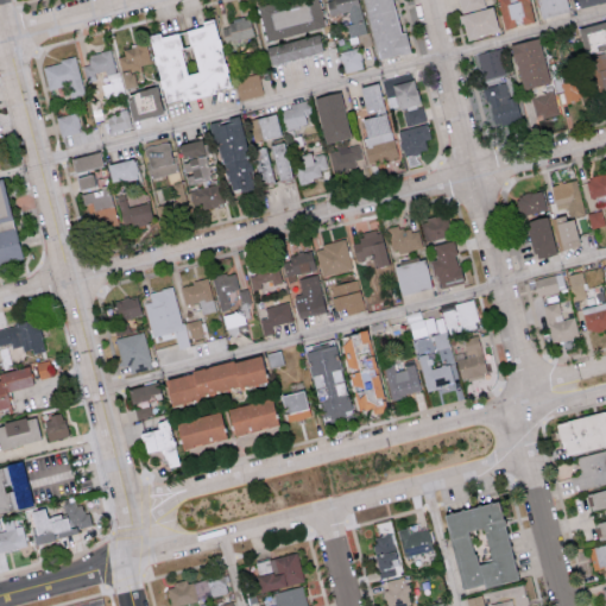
[(267,44),(326,30),(319,0),(309,0),(272,10),(271,6),(259,8),(267,44)]
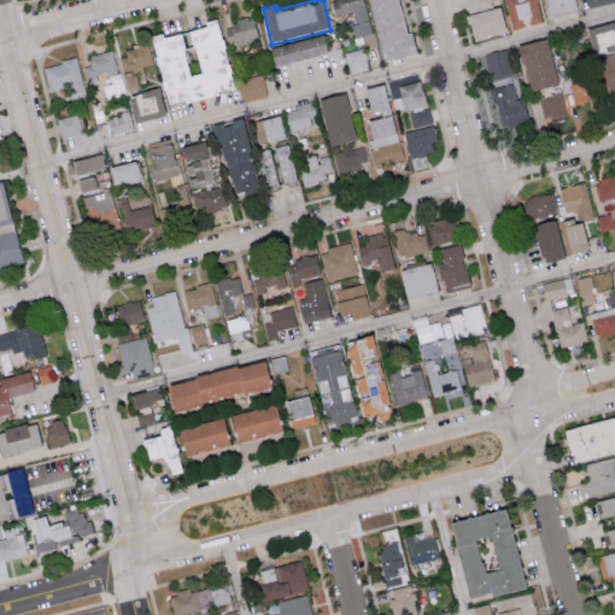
[(364,0),(331,0),(337,18),(352,15),(358,39),(374,35),(364,0)]
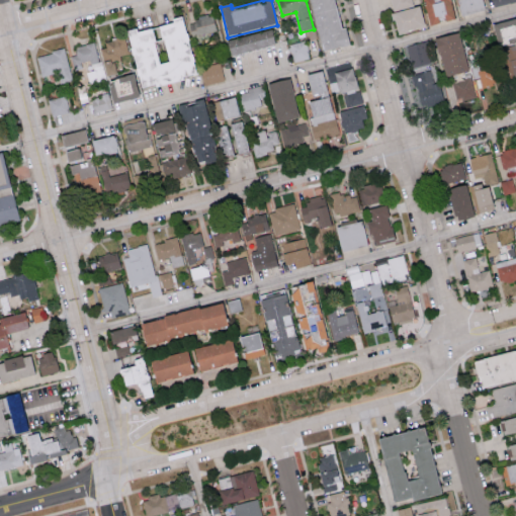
[(310,0),(322,53),(349,47),(346,29),(341,30),(334,0),(310,0)]
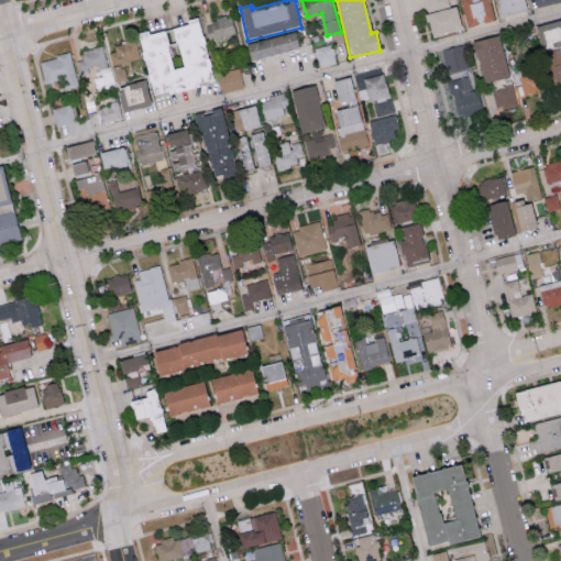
[(426,0),(429,13),(452,9),(450,0),(426,0)]
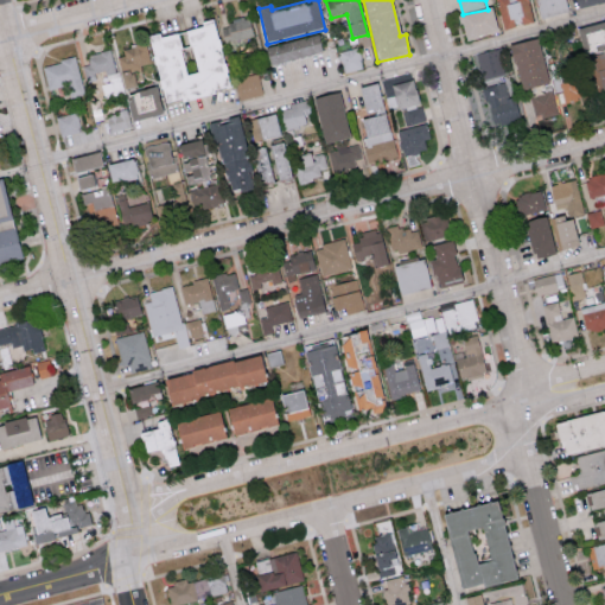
[(508,30),(534,25),(528,0),(511,0),(502,2),(508,30)]
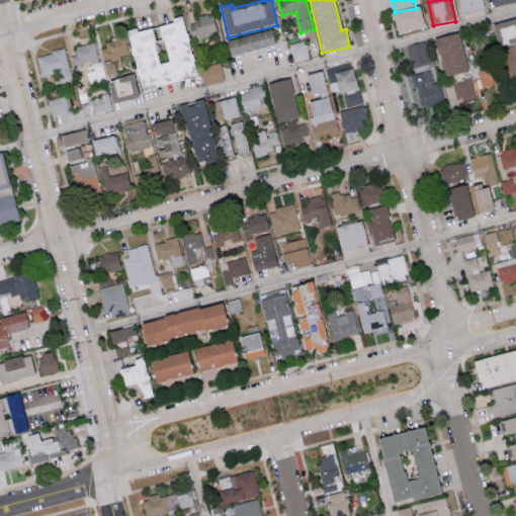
[(485,12),(482,0),(457,0),(462,17),(485,12)]
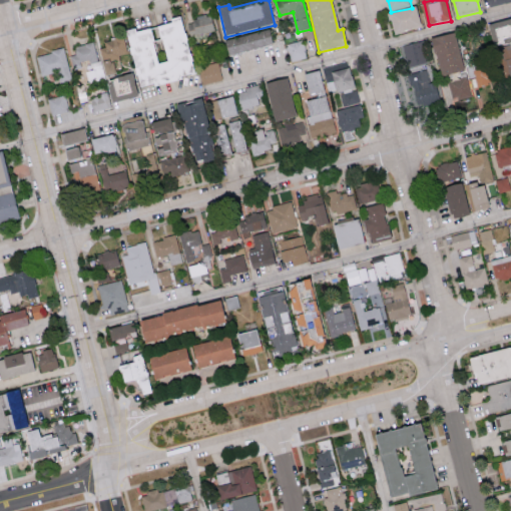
[(510,0),(486,0),(489,8),(510,3),(510,0)]
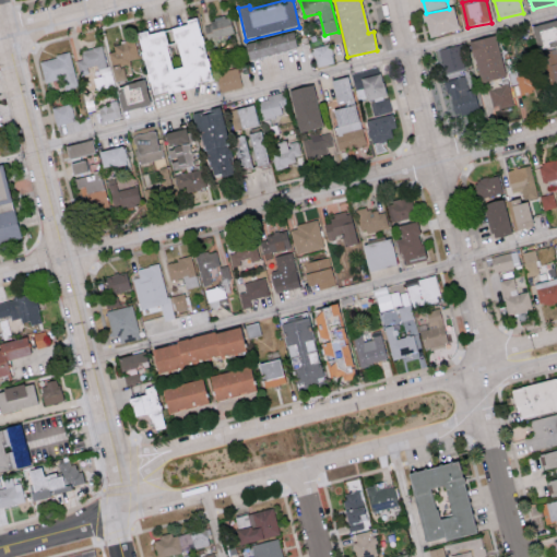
[(459,31),(453,9),(423,16),(429,38),(459,31)]
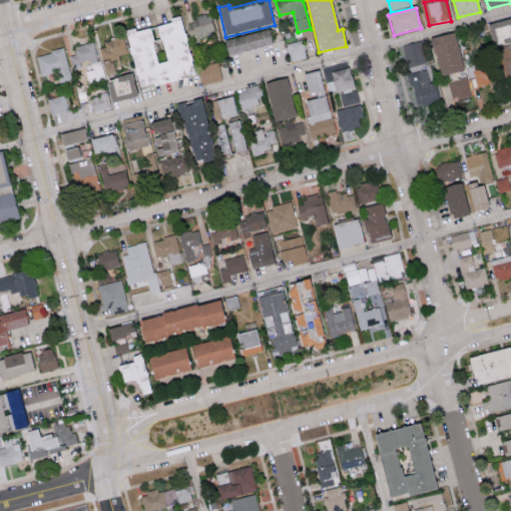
[(215,33),(212,17),(187,22),(190,38),(215,33)]
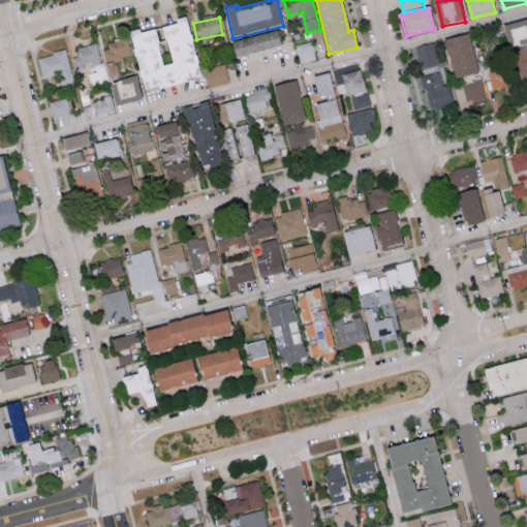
[(526,21),(503,26),(507,49),(516,48),(522,84),(526,83),(526,21)]
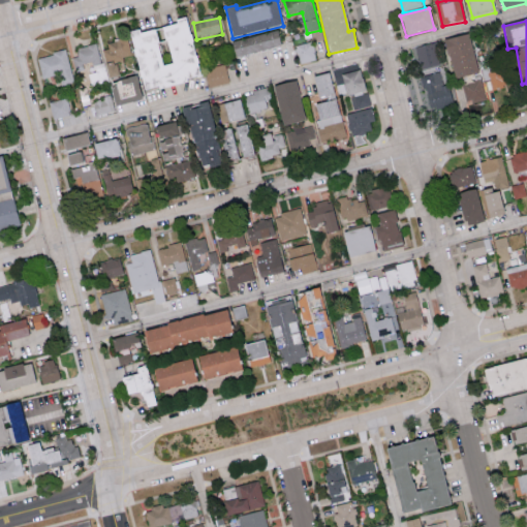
[(144,92),(200,80),(188,22),(131,34),(144,92)]
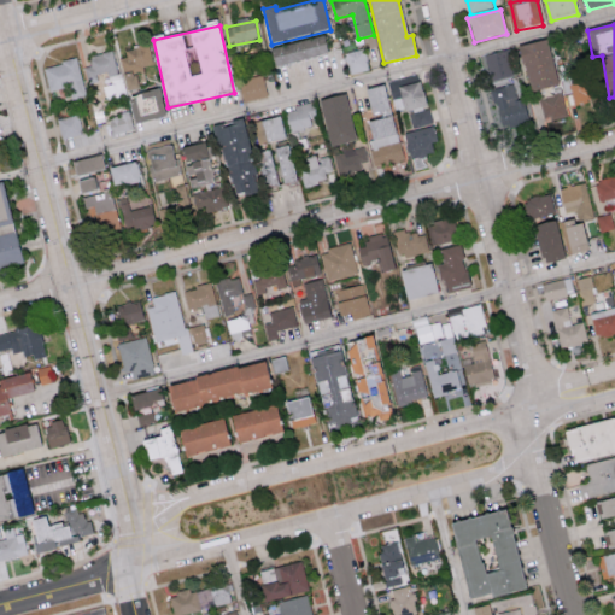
[(328,57),(324,39),(271,50),(275,68),(328,57)]
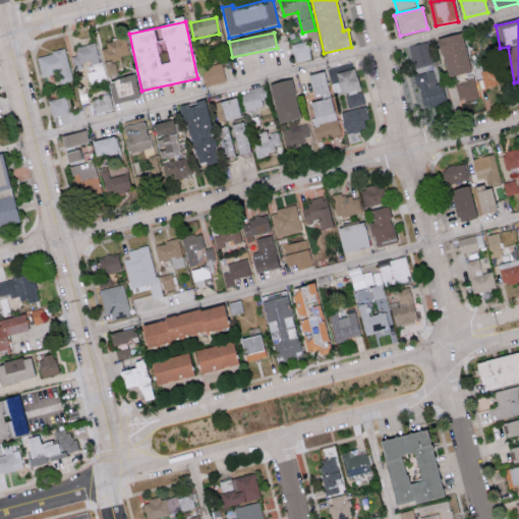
[(439,40),(446,78),(471,73),(464,35),(439,40)]
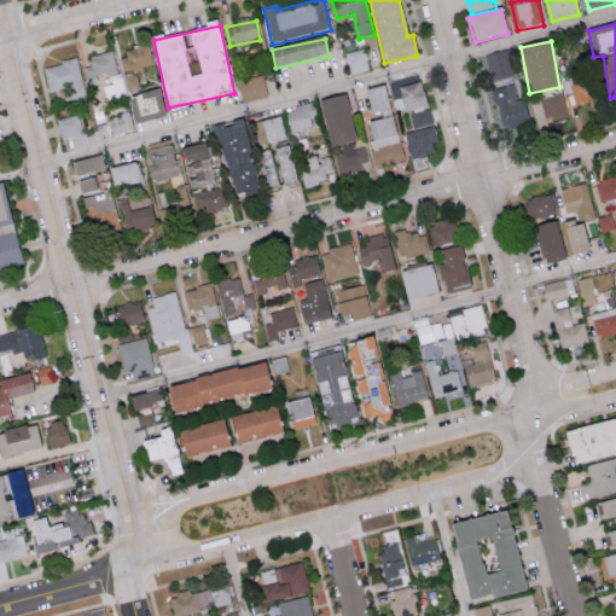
[(115,52),(92,58),(94,67),(86,69),(91,86),(100,83),(99,76),(110,74),(111,81),(115,81),(117,94),(149,87),(145,69),(156,67),(151,48),(120,56),(125,74),(120,75),(115,52)]
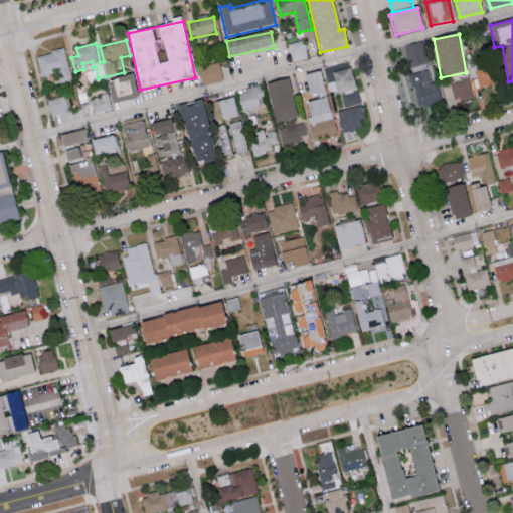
[(433,63),(426,41),(404,47),(410,69),(433,63)]
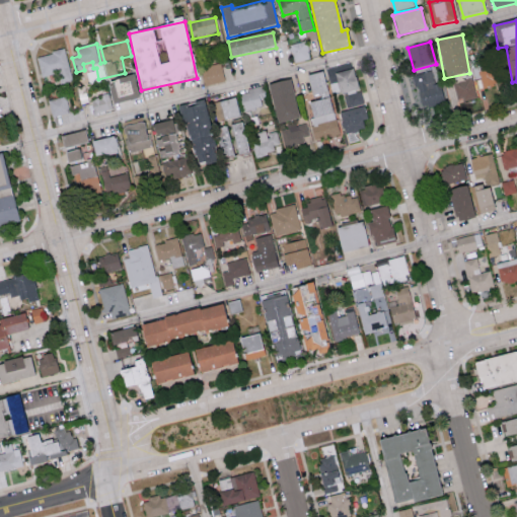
[(294,64),(310,62),(308,43),(292,45),(294,64)]
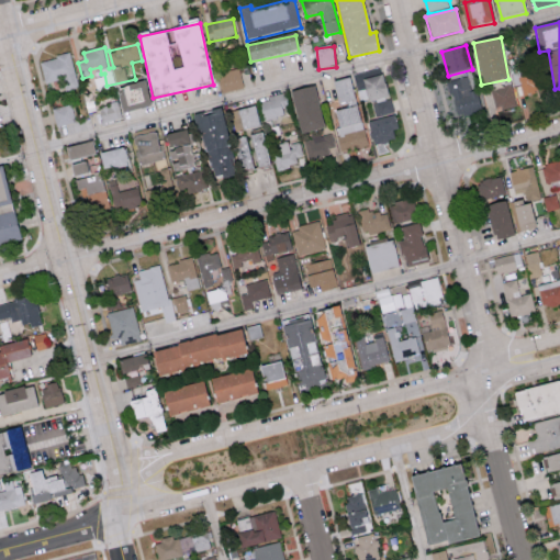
[(41,63),(46,86),(58,82),(60,92),(79,88),(71,55),(41,63)]
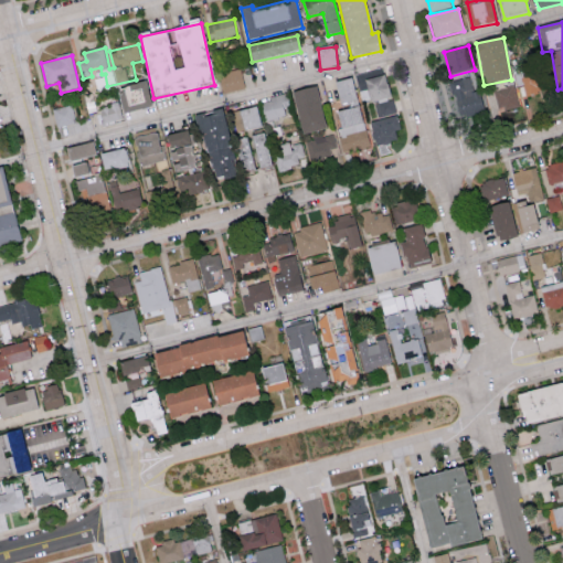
[(546,91),(542,70),(522,74),(527,95),(546,91)]
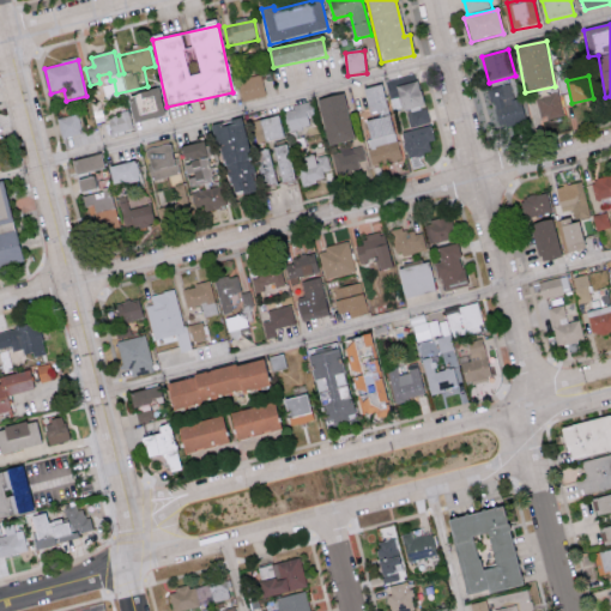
[(267,98),(264,77),(239,82),(243,103),(267,98)]
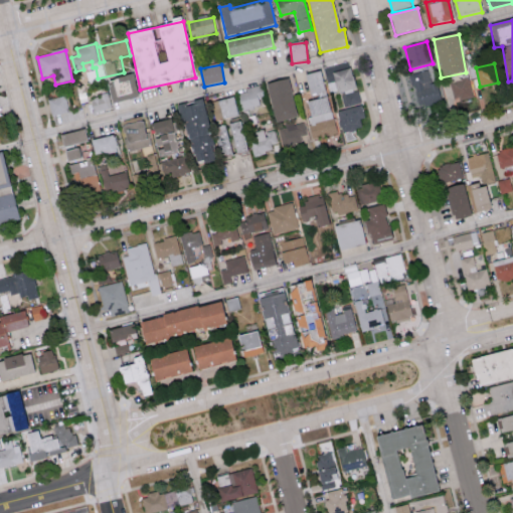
[(326,69),(331,95),(356,90),(352,69),(335,72),(334,67),(326,69)]
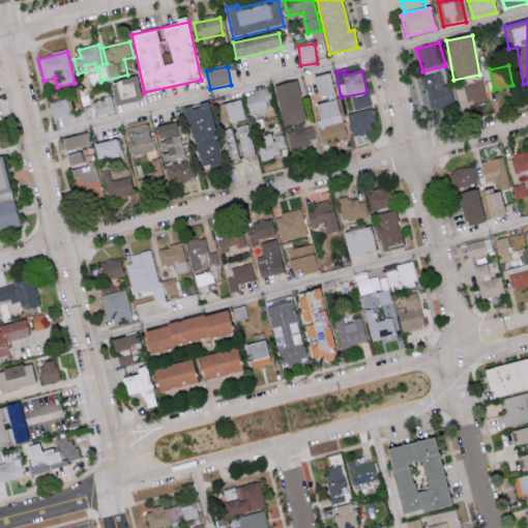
[(315,78),(320,101),(316,103),(324,145),(346,140),(332,74),(315,78)]
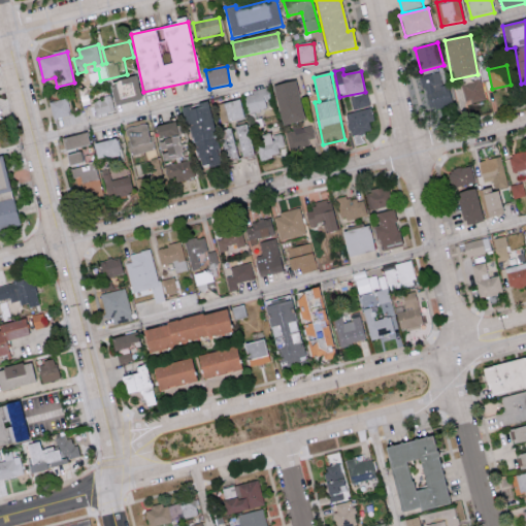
[(454,106),(450,86),(444,87),(440,73),(423,77),(429,111),(454,106)]
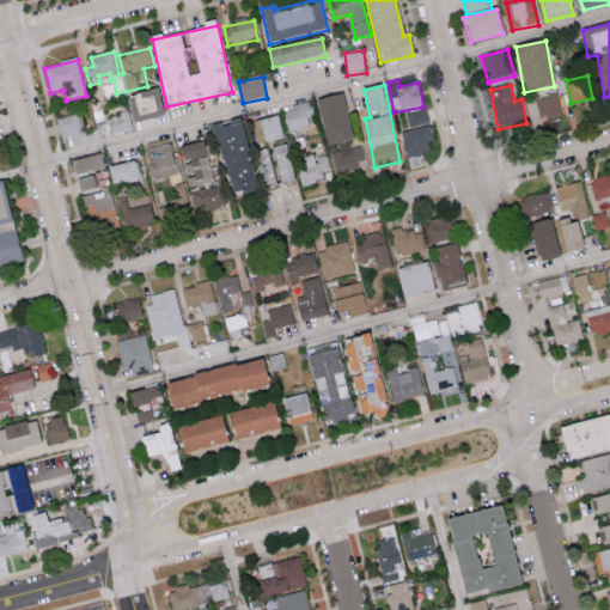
[(165,117),(160,90),(135,93),(138,111),(109,117),(113,135),(136,130),(135,123),(165,117)]
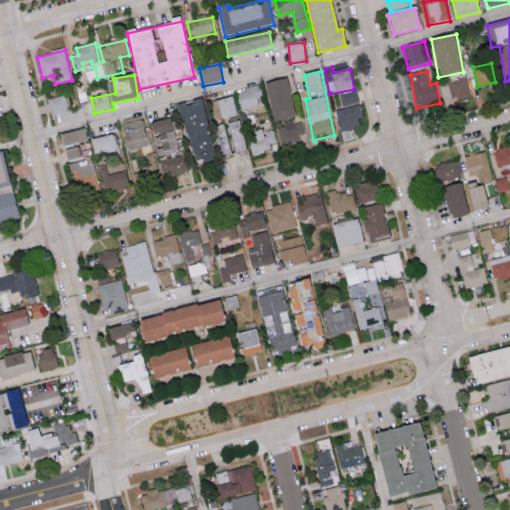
[(264,85),(274,123),(296,117),(286,79),(264,85)]
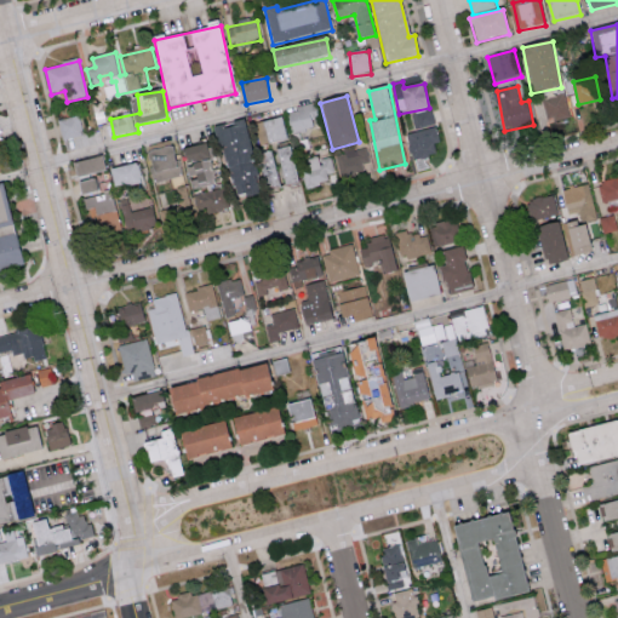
[(547,122),(571,119),(568,96),(544,99),(547,122)]
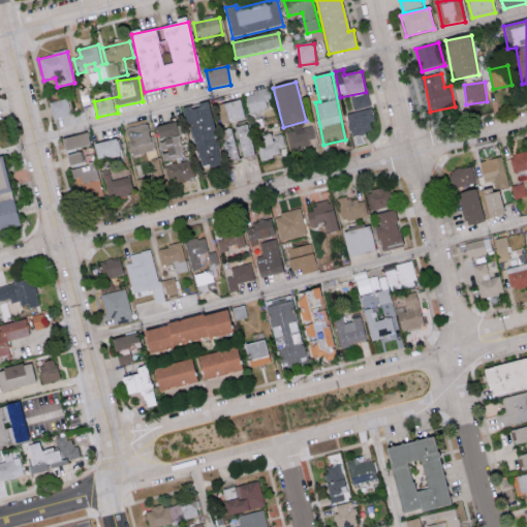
[(244,96),(248,116),(273,110),(268,90),(244,96)]
